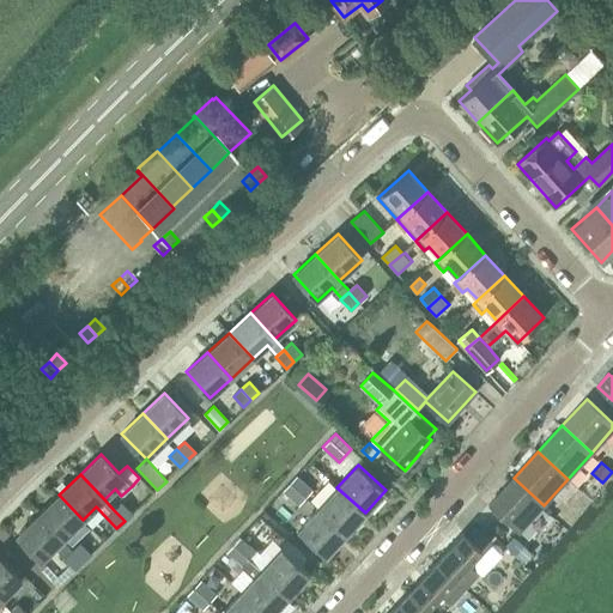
[(313,490),(297,475),(289,484),(305,498),(313,490)]
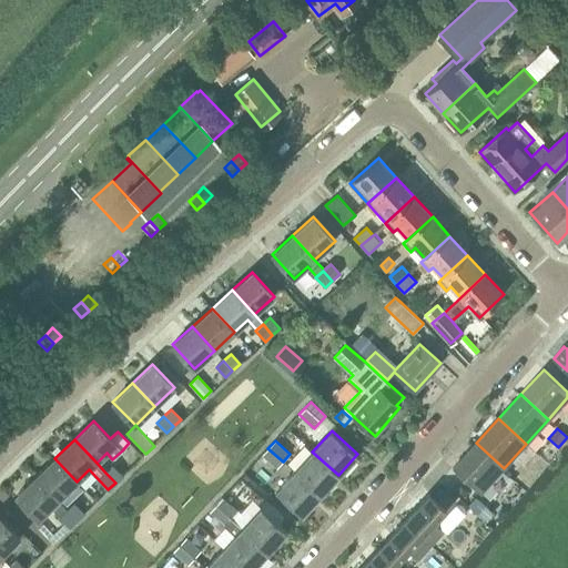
[(504,468),(476,443),(453,468),(480,494),(504,468)]
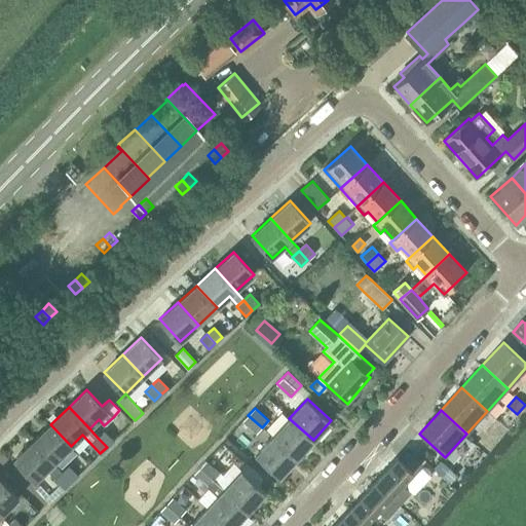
[(248,415),(242,420),(256,434),(257,433),(262,427),(248,415)]
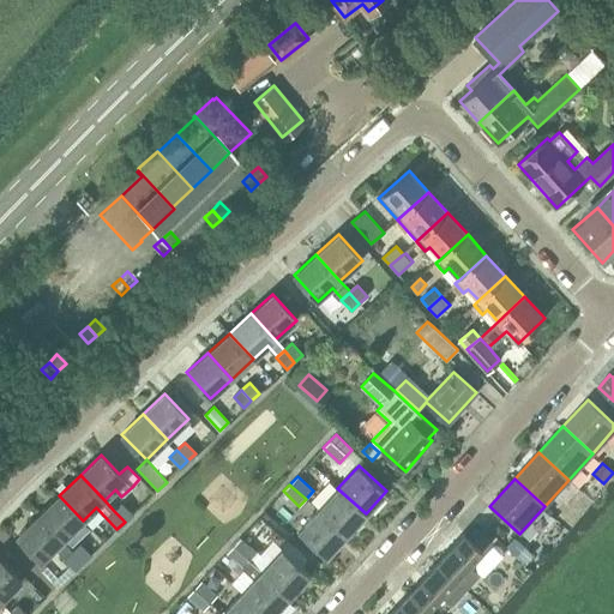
[(337,488),(318,510),(347,535),(366,513),(337,488)]
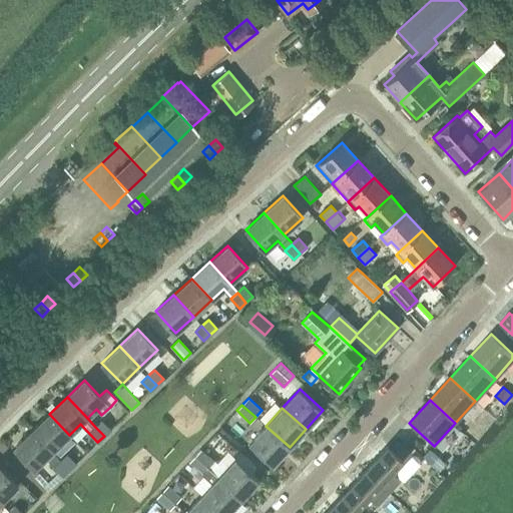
[(49,414),(31,431),(52,452),(69,435),(49,414)]
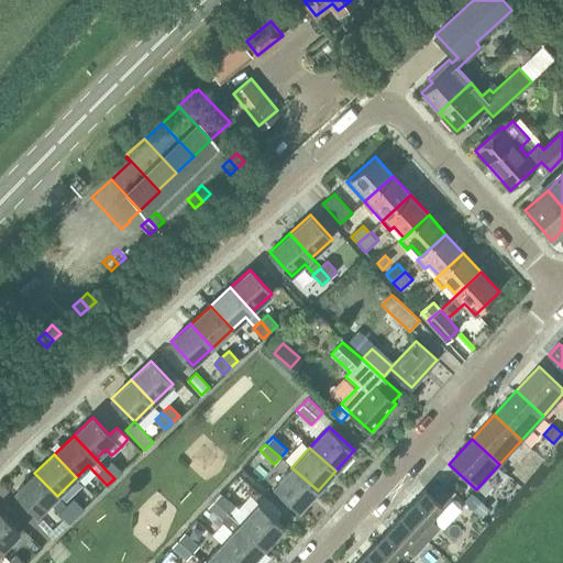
[(105,468),(114,478),(121,472),(111,462),(105,468)]
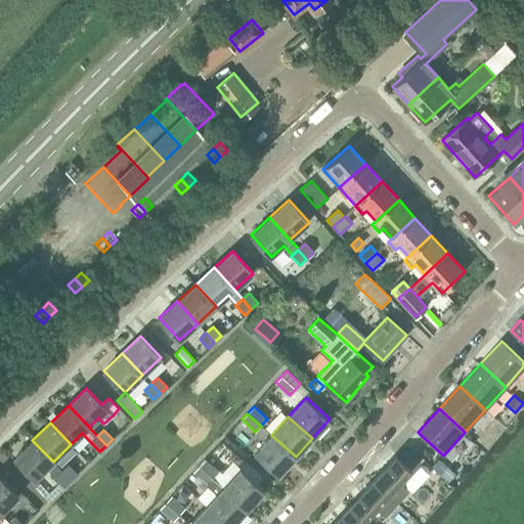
[(271,435),(267,440),(255,453),(278,475),(296,456),(271,435)]
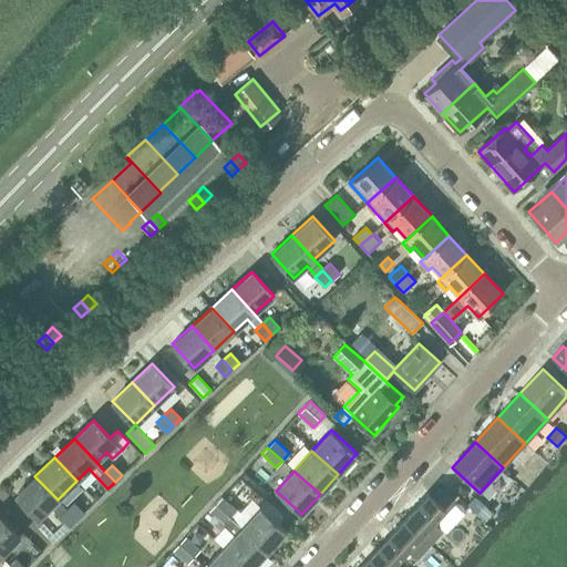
[(34,476),(16,495),(38,518),(50,506),(60,516),(66,509),(58,500),(34,476)]
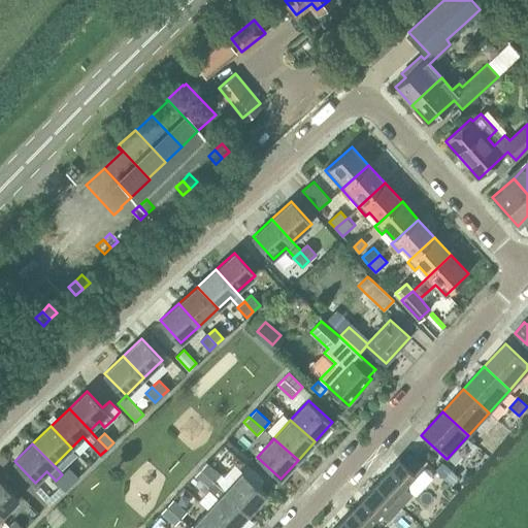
[(408,451),(400,460),(415,472),(423,464),(408,451)]
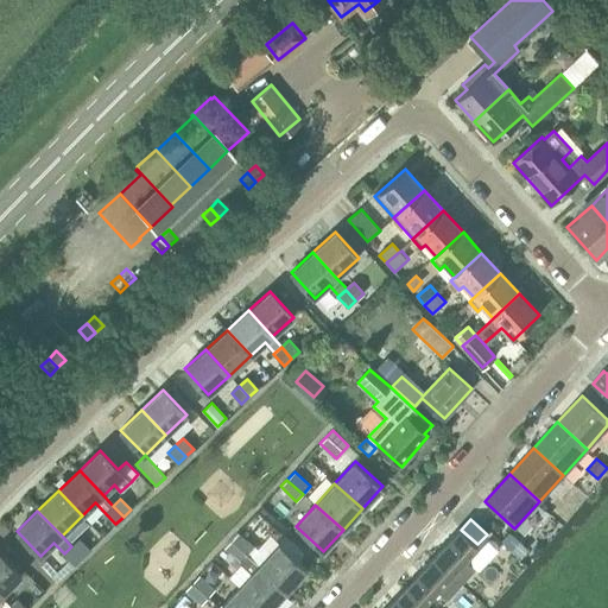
[(460,529),(431,558),(460,584),(474,569),(463,559),(477,544),(461,530),(460,529)]
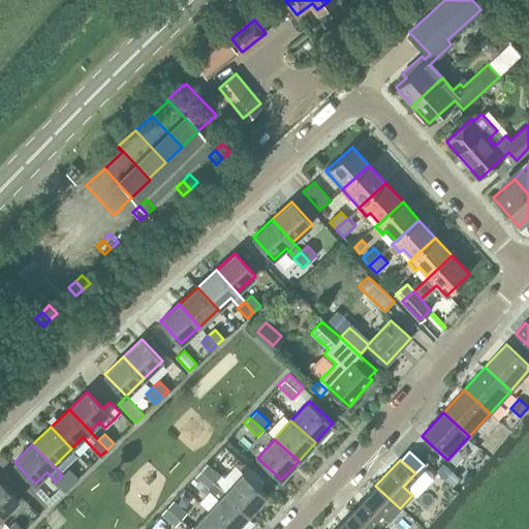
[(442,462),(436,469),(454,485),(460,477),(442,462)]
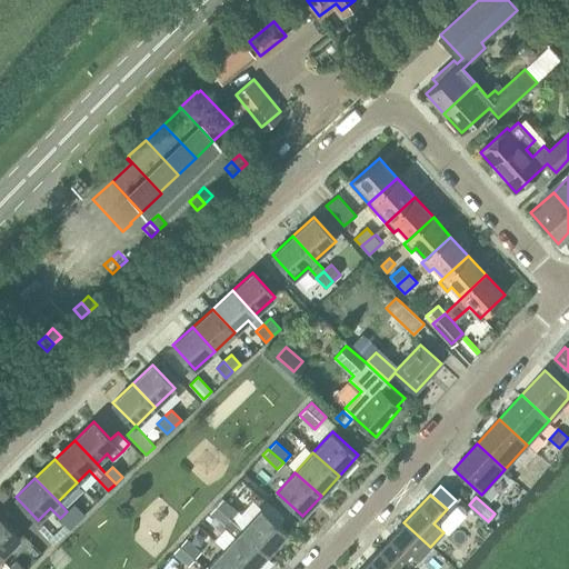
[(237,511),(222,499),(217,505),(231,519),(237,511)]
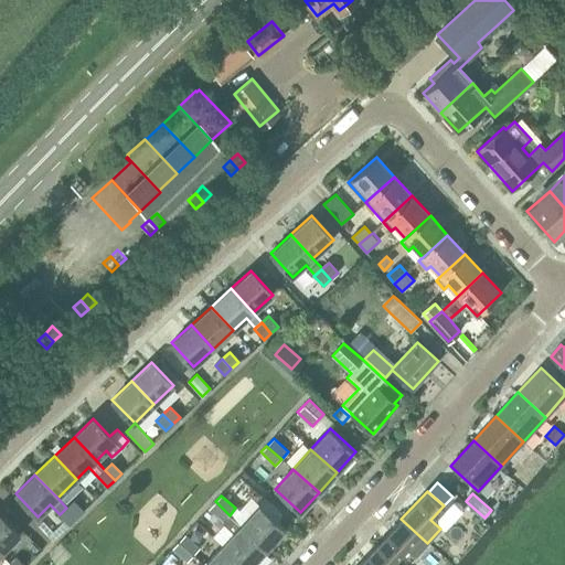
[(259,504),(241,525),(266,550),(285,529),(278,522),(284,515),(265,499),(259,504)]
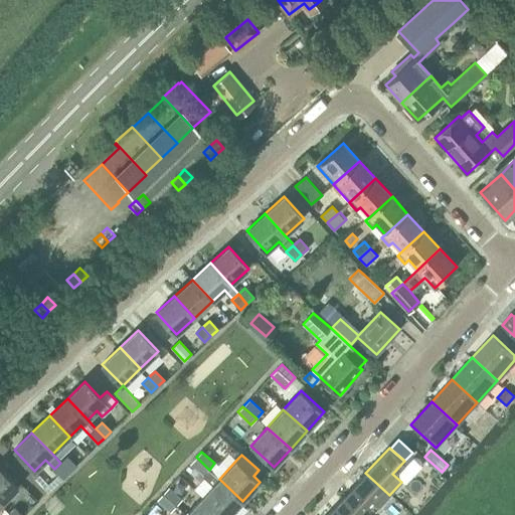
[(66,456),(60,463),(69,472),(75,466),(66,456)]
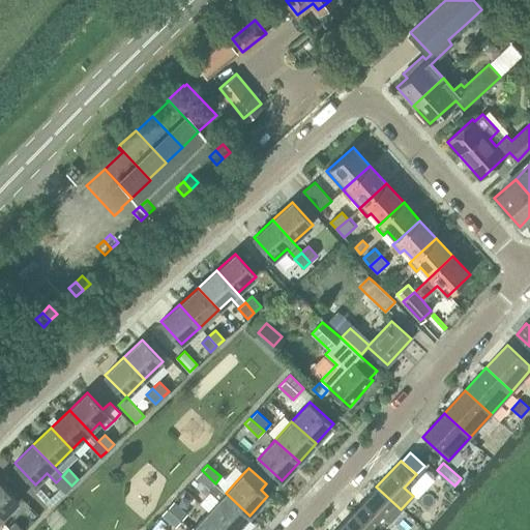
[(215,483),(202,470),(196,477),(209,490),(209,489),(211,491),(216,484),(215,483)]
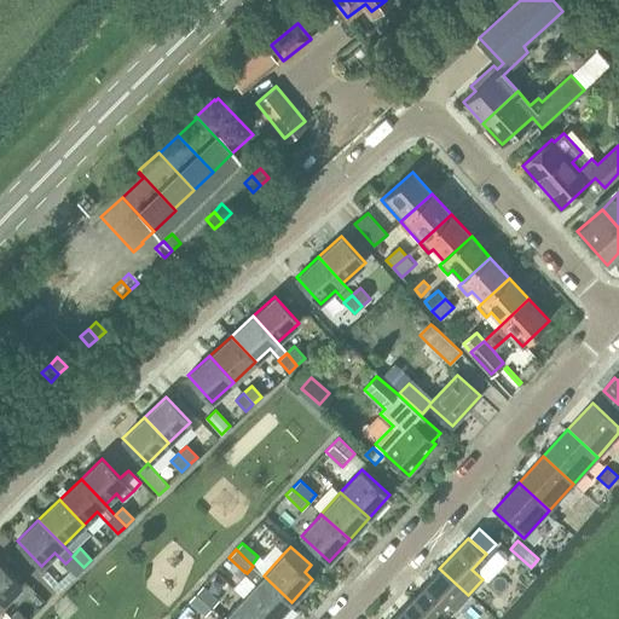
[(84,567),(73,556),(65,563),(76,574),(84,567)]
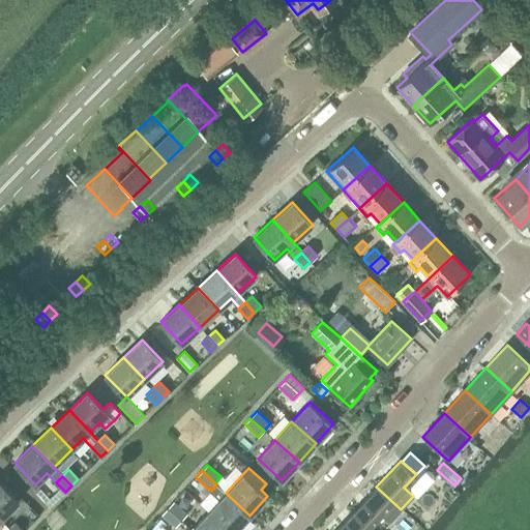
[(0,482),(0,519),(0,520),(19,501),(0,482)]
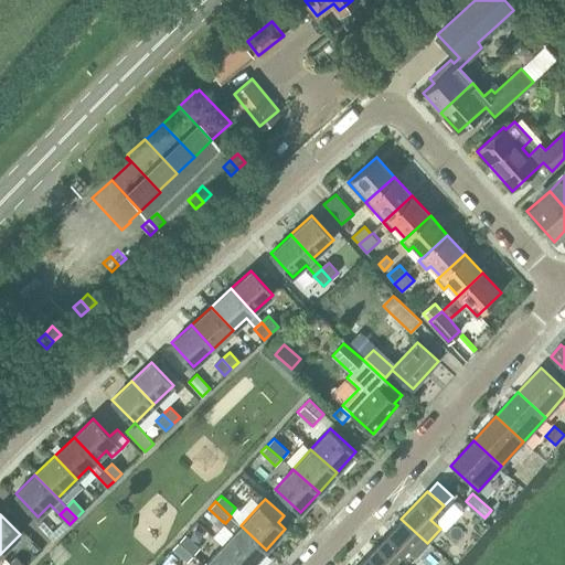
[(241,525),(231,516),(225,523),(235,532),(223,545),(244,564),(251,564),(266,550),(241,525)]
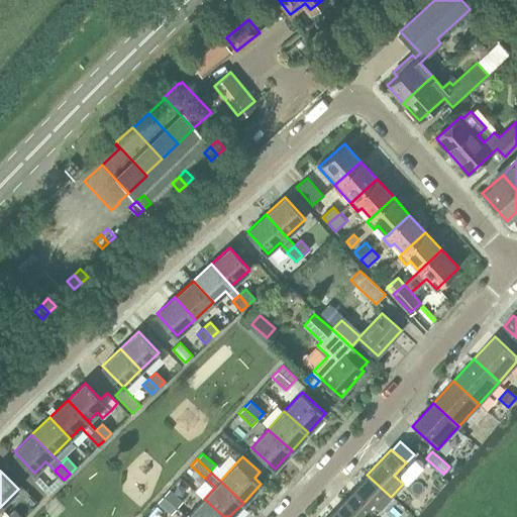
[(367,475),(344,499),(359,513),(371,501),(380,509),(391,497),(367,475)]
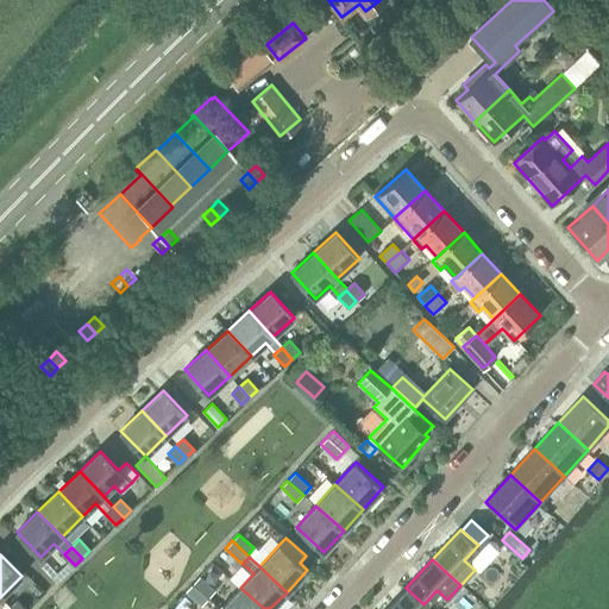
[(199,576),(193,583),(208,597),(214,590),(199,576)]
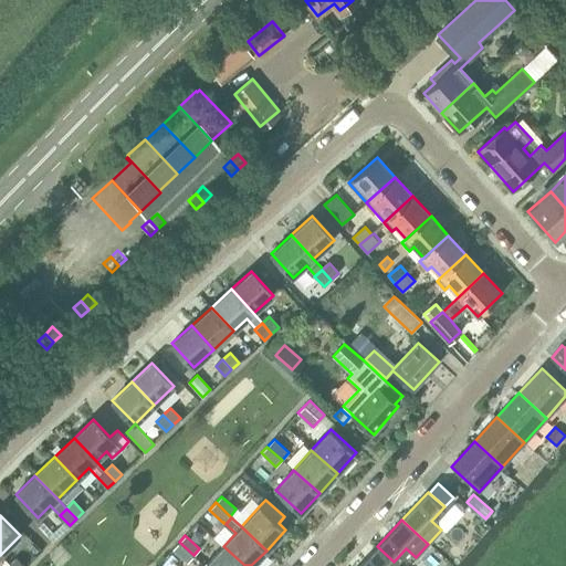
[(194,555),(179,542),(173,548),(187,562),(194,555)]
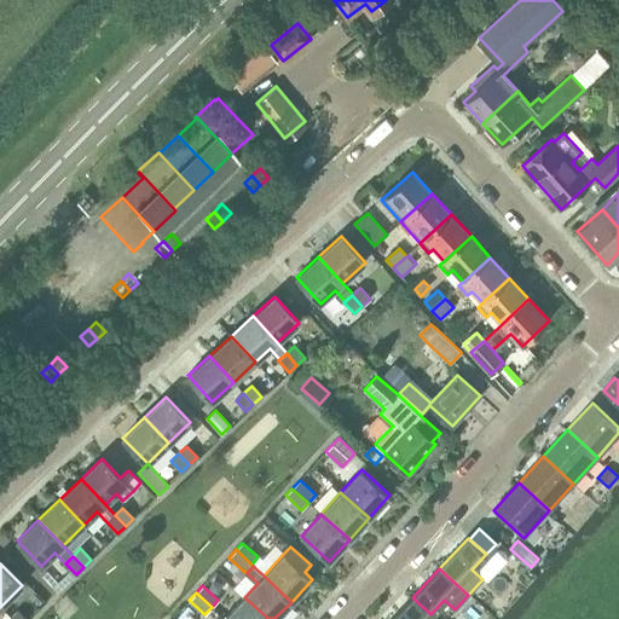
[(237,605),(225,618),(267,618),(244,597),(237,605)]
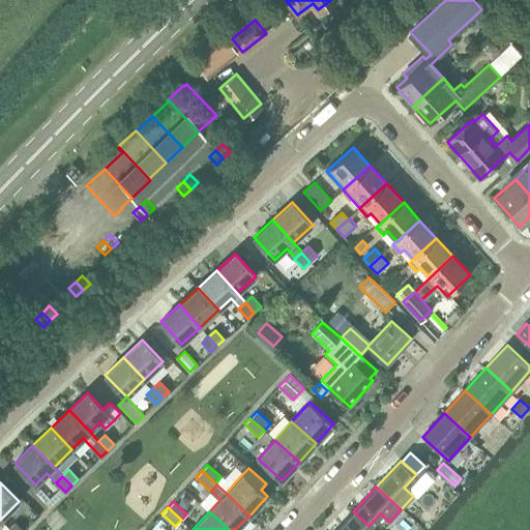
[(353,511),(336,529),(364,529),(369,526),(353,511)]
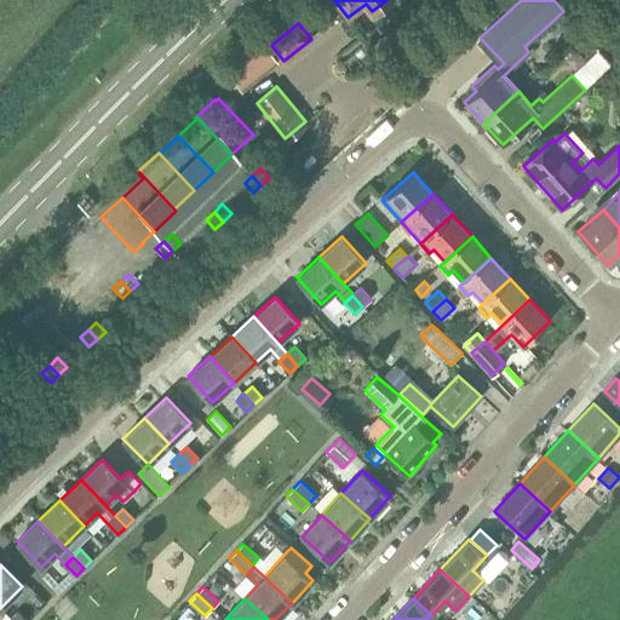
[(0,608),(0,607),(0,619),(9,619),(11,619),(11,618),(0,608)]
